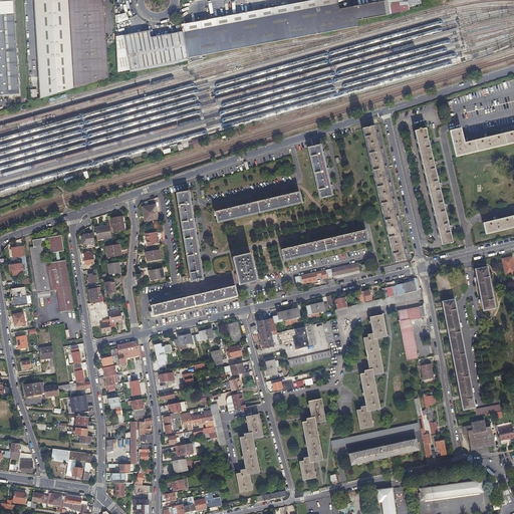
[(0,0),(0,96),(20,95),(14,0),(0,0)]
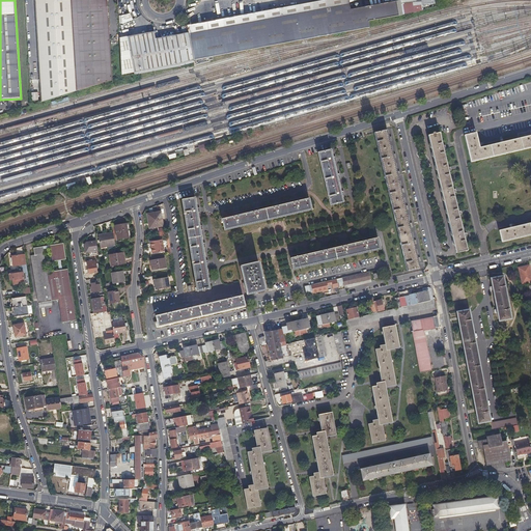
[(105,0),(33,0),(39,103),(66,94),(85,89),(110,81),(105,0)]
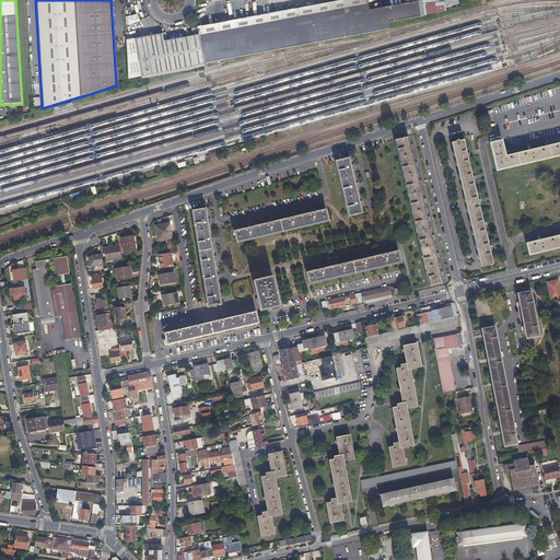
[(139,77),(203,63),(198,34),(162,41),(161,33),(132,38),(139,77)]
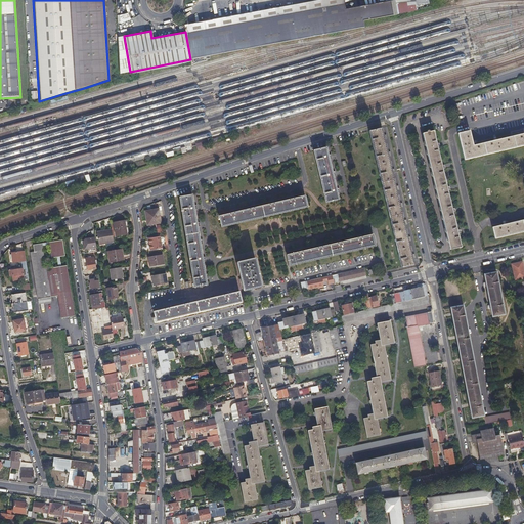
[(413,265),(382,128),(369,131),(402,267),(413,265)]
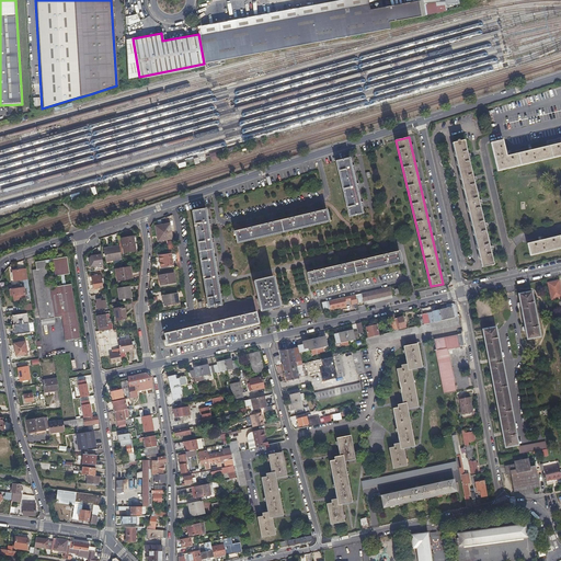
[(465,139),(458,141),(453,142),(482,267),(494,265),(465,139)]
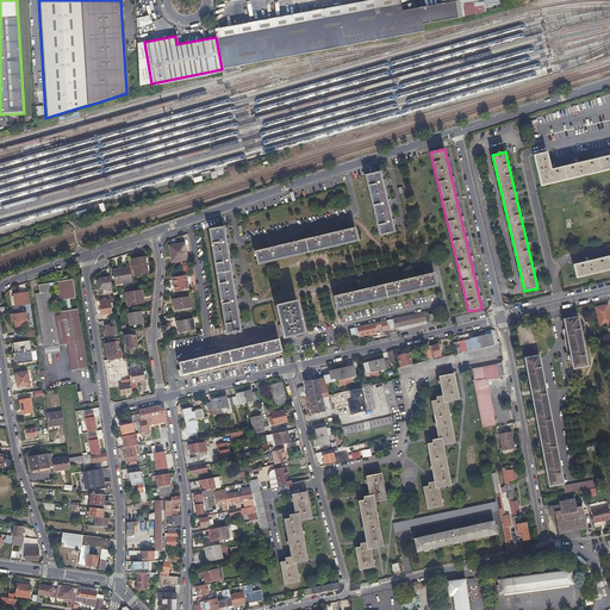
[(534,155),(541,186),(609,169),(609,155),(552,169),(547,153),(534,155)]
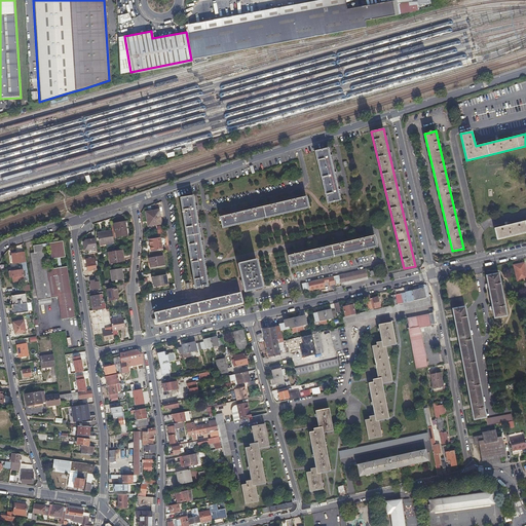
[(340,200),(328,148),(315,151),(328,202),(340,200)]
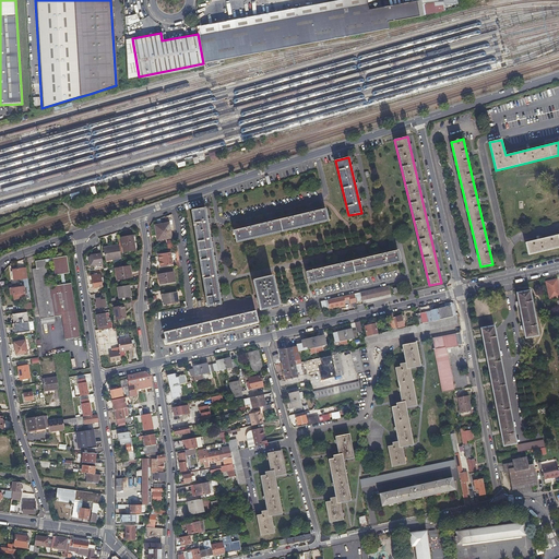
[(209,307),(222,305),(205,209),(192,211),(209,307)]
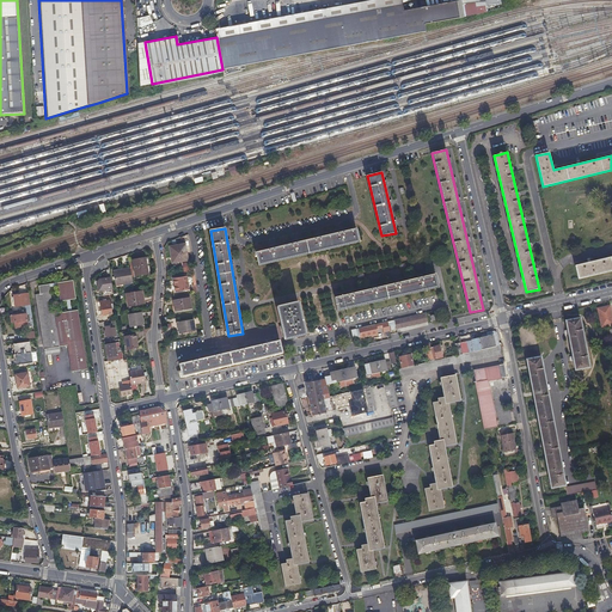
[(360,242),(359,236),(357,230),(256,252),(259,264),(360,242)]
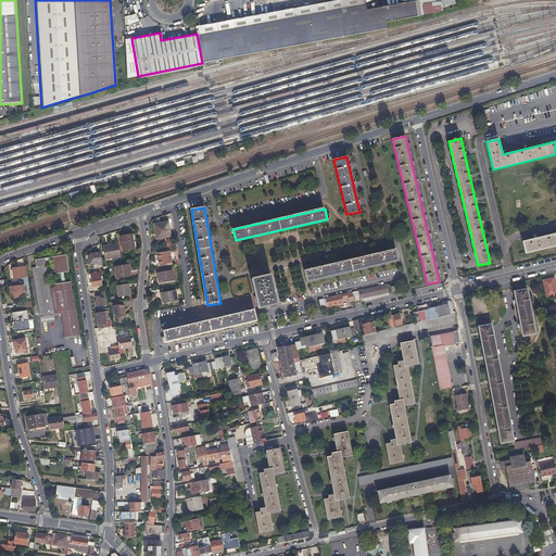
[(158,238),(169,235),(167,222),(154,224),(158,238)]
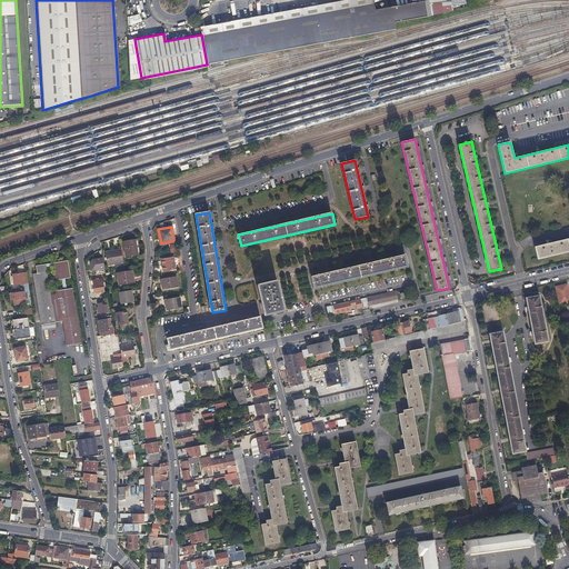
[(538,260),(568,251),(568,239),(535,247),(538,260)]
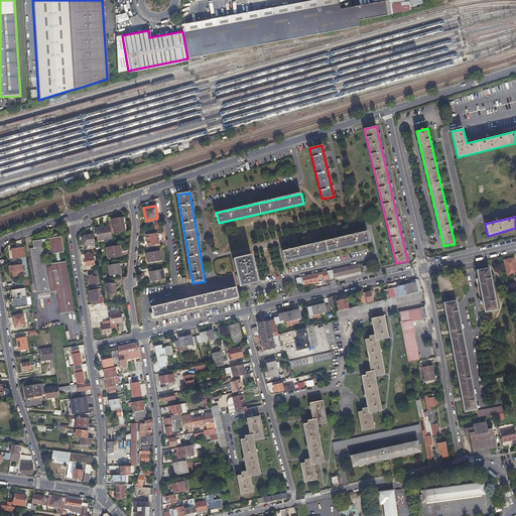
[(114,233),(119,232),(124,231),(122,218),(112,220),(114,233)]
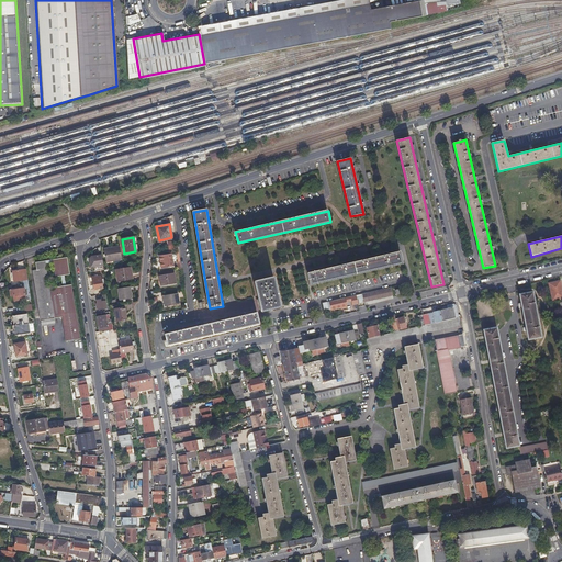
[(111,248),(112,249),(104,250),(107,262),(122,260),(120,246),(111,248)]
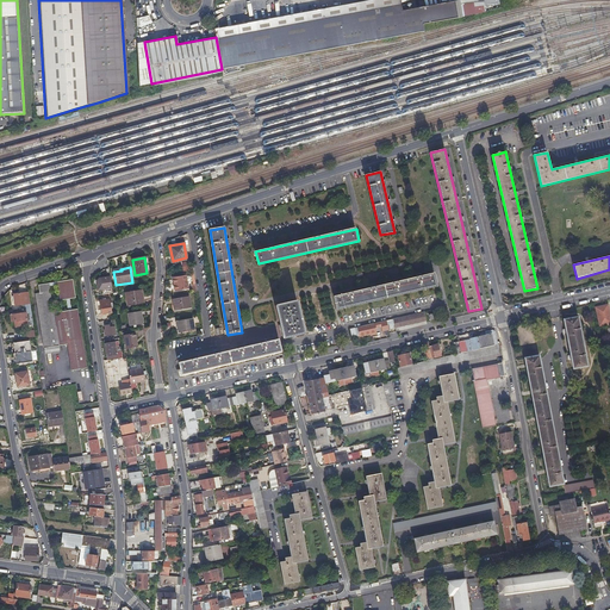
[(437,286),(435,273),(334,297),(336,310),(437,286)]
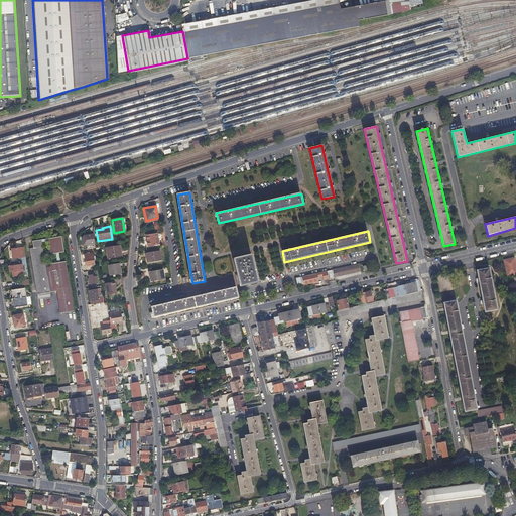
[(149,247),(159,245),(157,234),(147,236),(149,247)]
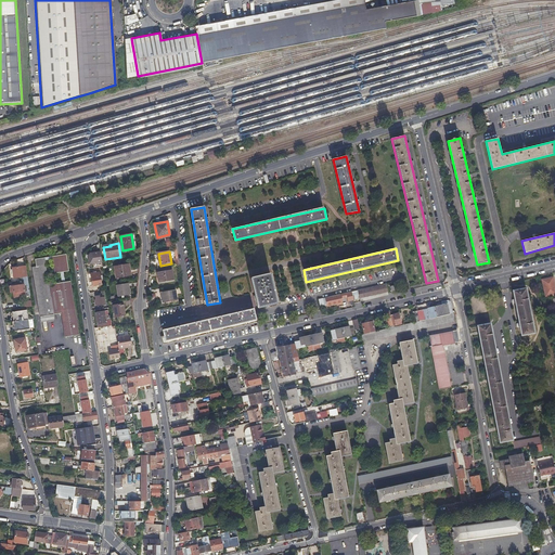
[(101,253),(95,253),(90,254),(89,256),(90,265),(95,263),(97,268),(103,267),(101,253)]
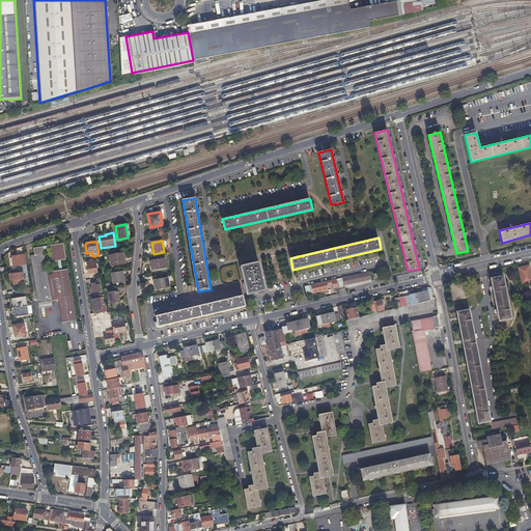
[(54,245),(50,246),(50,248),(52,261),(57,260),(61,260),(65,259),(63,244),(57,245),(54,245)]
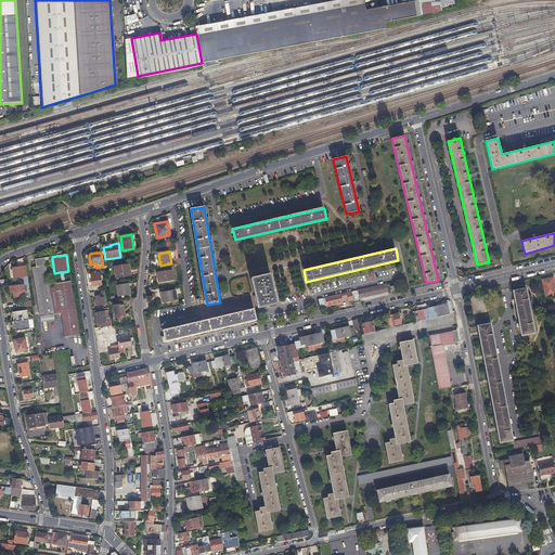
[(44,258),(35,259),(36,267),(33,268),(41,322),(47,322),(47,320),(54,319),(53,315),(62,313),(65,337),(79,335),(71,281),(65,282),(62,283),(49,285),(44,260),(44,258)]
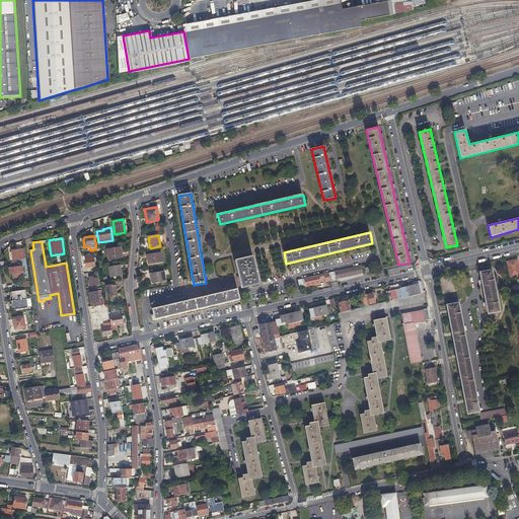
[(107,249),(108,254),(109,261),(123,257),(121,247),(107,249)]
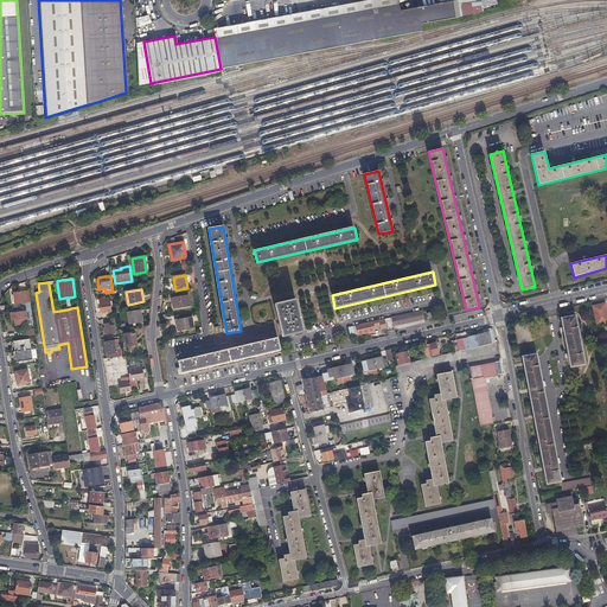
[(29,292),(20,293),(13,294),(14,305),(25,304),(25,310),(31,308),(29,292)]
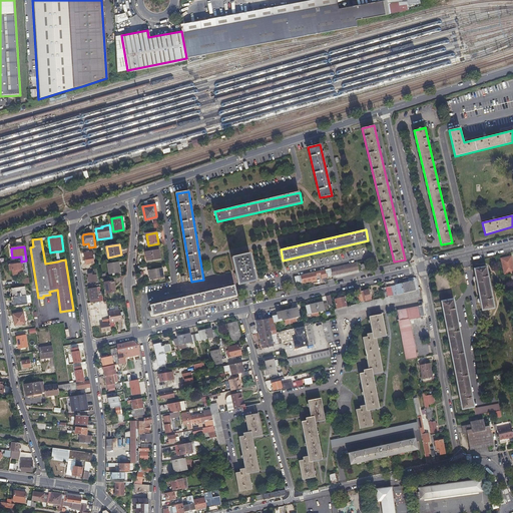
[(161,260),(159,249),(149,251),(145,251),(147,262),(161,260)]
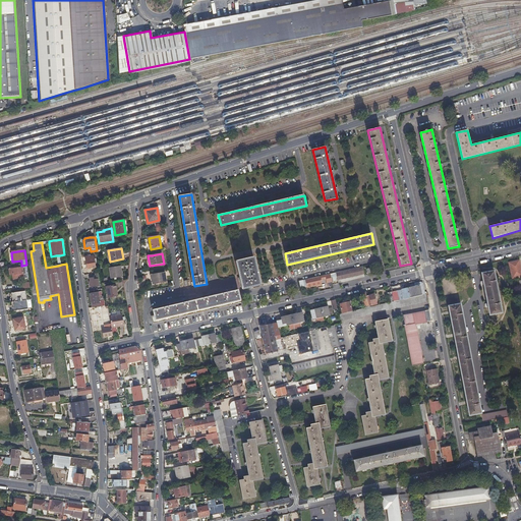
[(87,267),(92,267),(96,266),(94,256),(85,257),(87,267)]
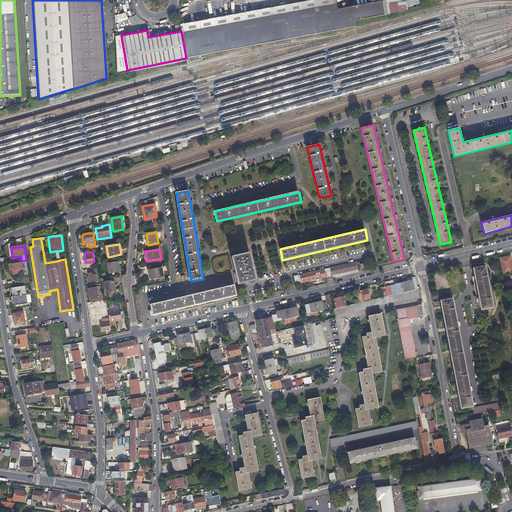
[(234,268),(238,284),(256,280),(249,252),(231,257),(234,268)]
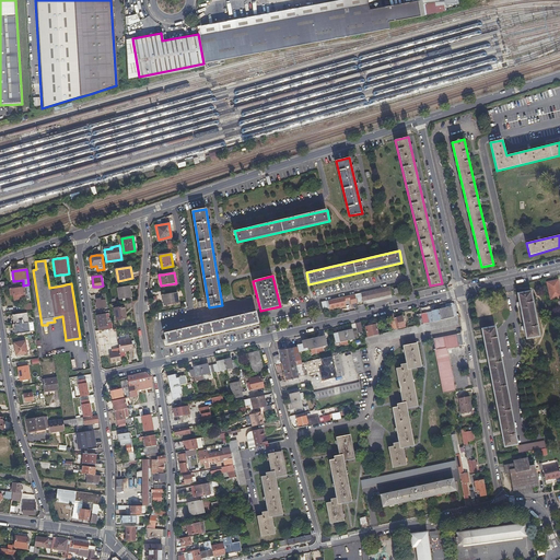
[(559,296),(556,279),(547,281),(550,299),(559,296)]
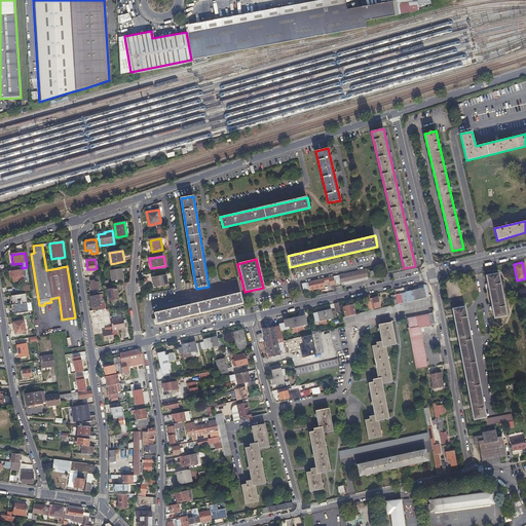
[(112,280),(118,280),(123,279),(121,268),(111,270),(112,280)]
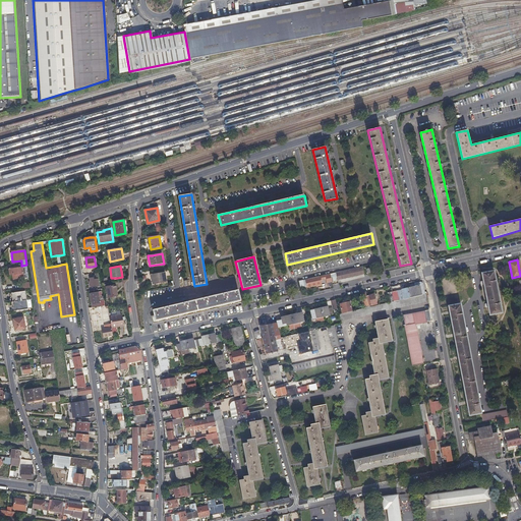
[(362,267),(336,273),(338,281),(364,275),(362,267)]
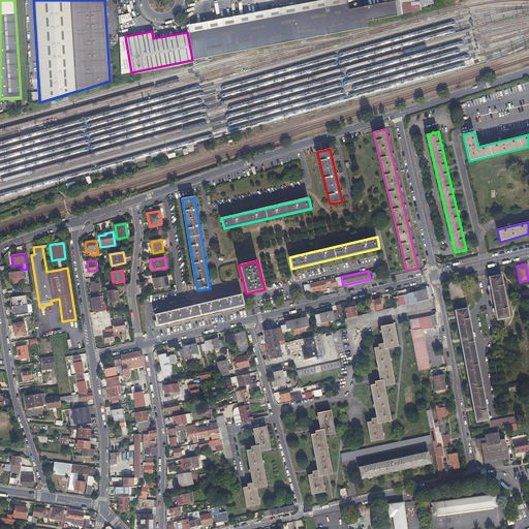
[(156,289),(169,286),(167,276),(155,279),(156,289)]
